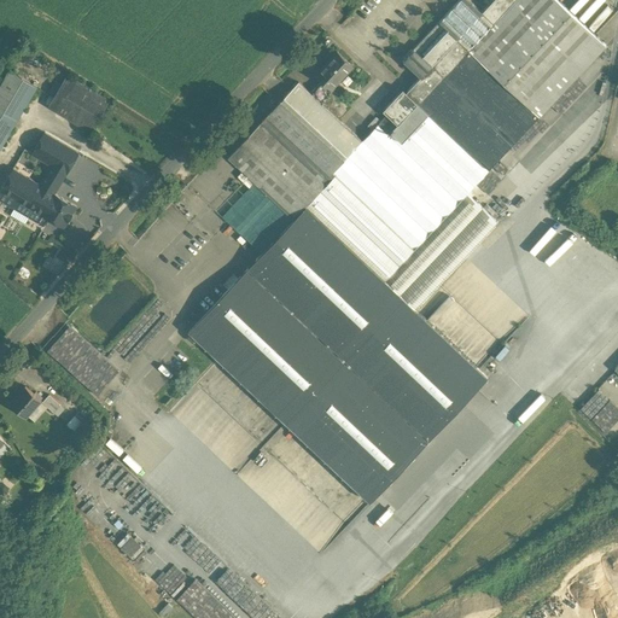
[(482,12),(470,0),(459,0),(439,22),(448,29),(458,38),(468,48),(493,23),(482,12)]
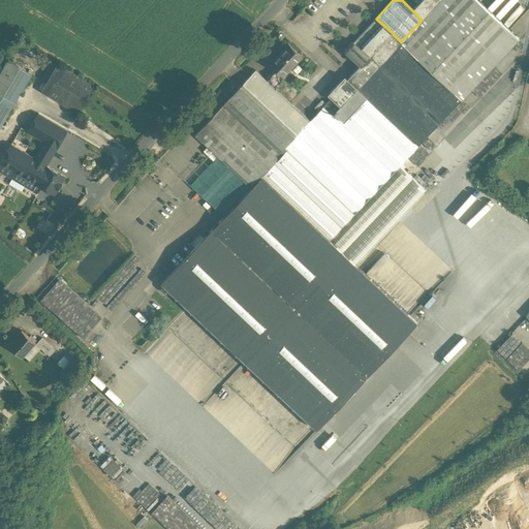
[(477,0),(414,0),(414,1),(417,4),(412,10),(422,20),(401,41),(462,99),(519,38),(477,0)]
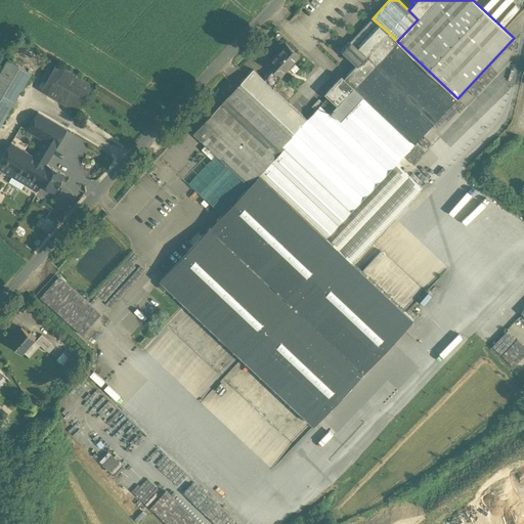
[(373,18),(351,41),(358,47),(380,25),(373,18)]
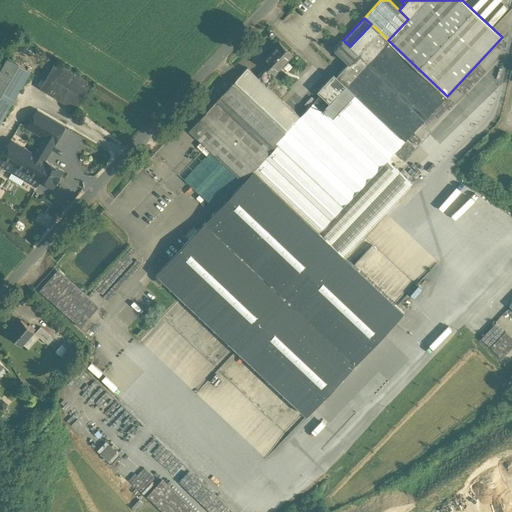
[(371,24),(350,46),(343,40),(334,49),(349,63),(379,31),(371,24)]
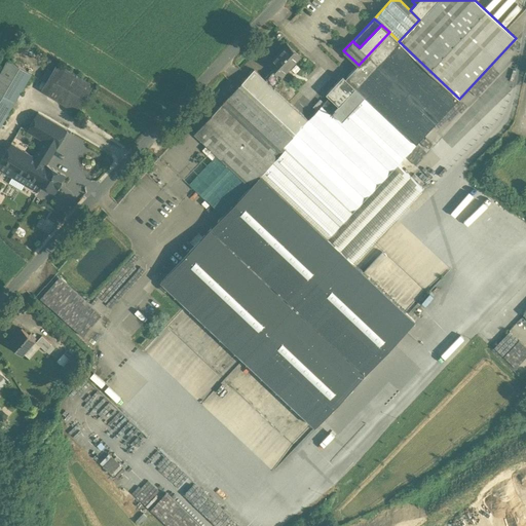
[(359,65),(345,78),(343,76),(327,94),(330,97),(334,100),(339,105),(355,88),(399,41),(389,32),(359,65)]
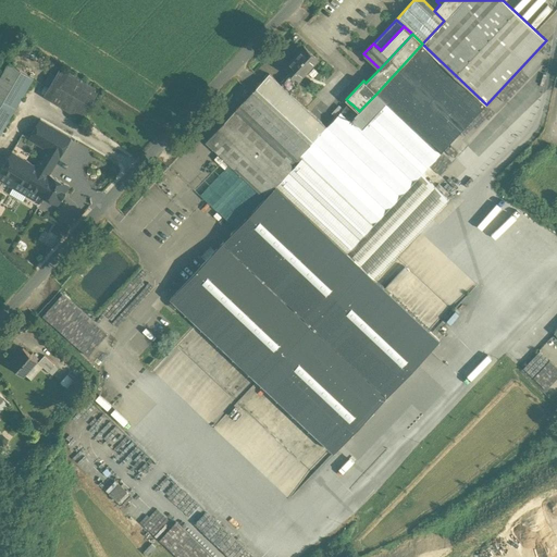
[(422,44),(376,94),(386,102),(387,101),(441,152),(486,104),(422,44)]
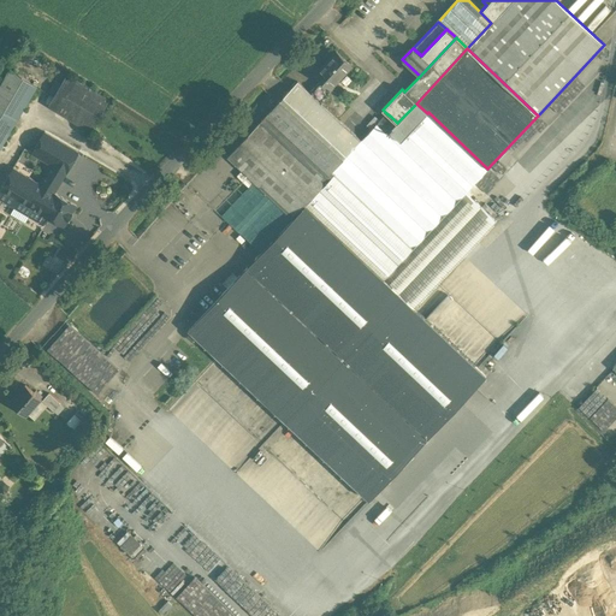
[(336,51),(315,75),(321,81),(330,89),(331,88),(351,65),(336,51)]
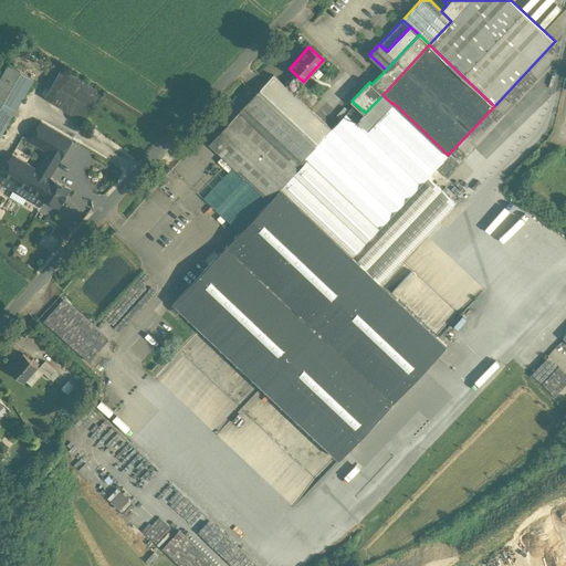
[(9,65),(0,80),(0,136),(34,80),(9,65)]
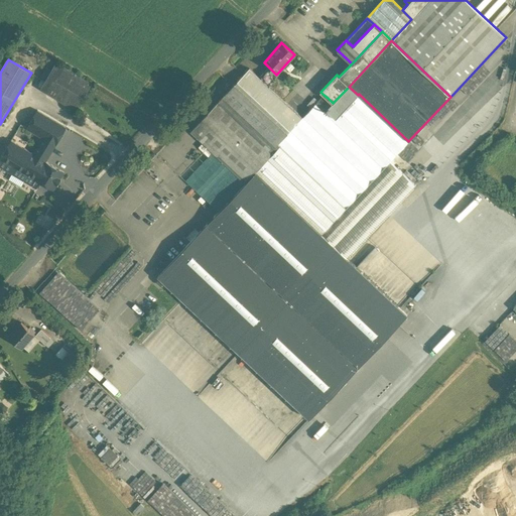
[(92,84),(56,62),(40,89),(76,110),(92,84)]
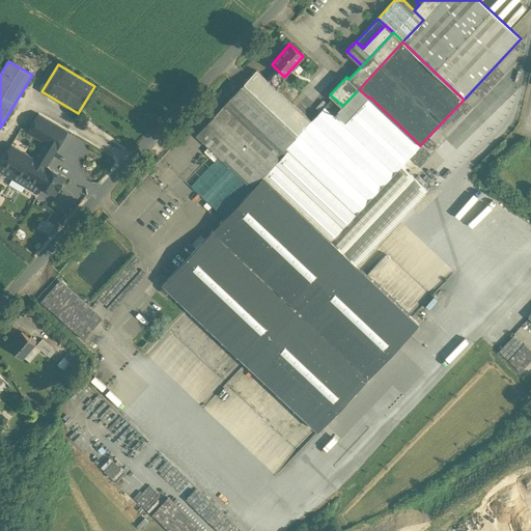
[(302,91),(285,76),(284,77),(277,70),(267,80),(291,103),(302,91)]
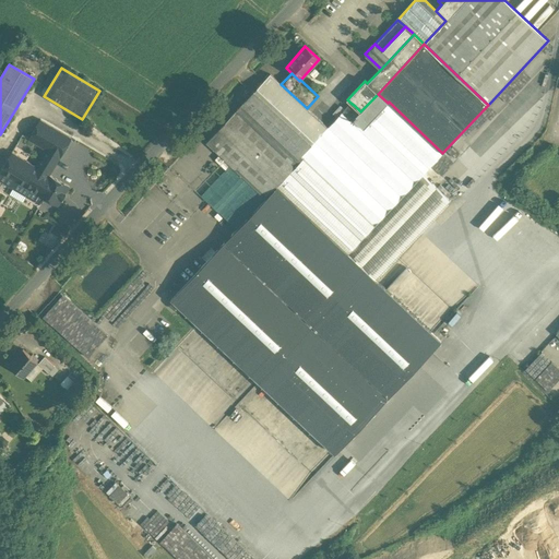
[(281,84),(270,74),(206,142),(236,169),(235,169),(266,199),(277,187),(348,253),(423,175),(442,153),(389,102),(388,103),(378,94),(360,111),(355,106),(351,103),(344,110),(328,128),(307,108),(281,84)]
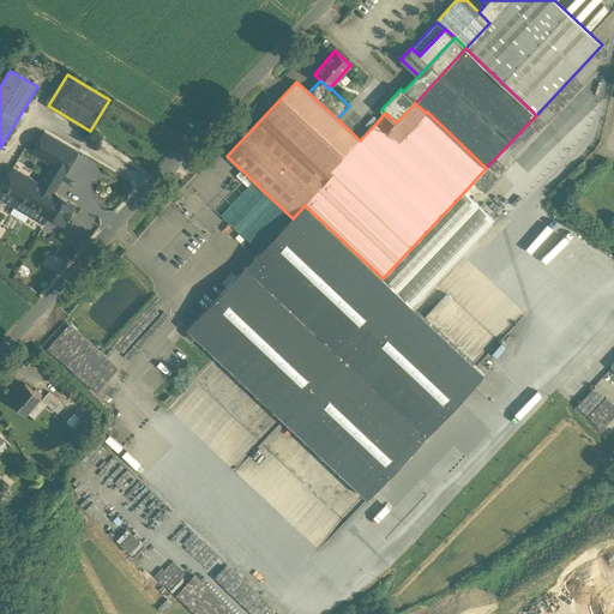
[(78,151),(44,132),(32,152),(48,162),(44,168),(48,169),(40,184),(54,192),(78,151)]
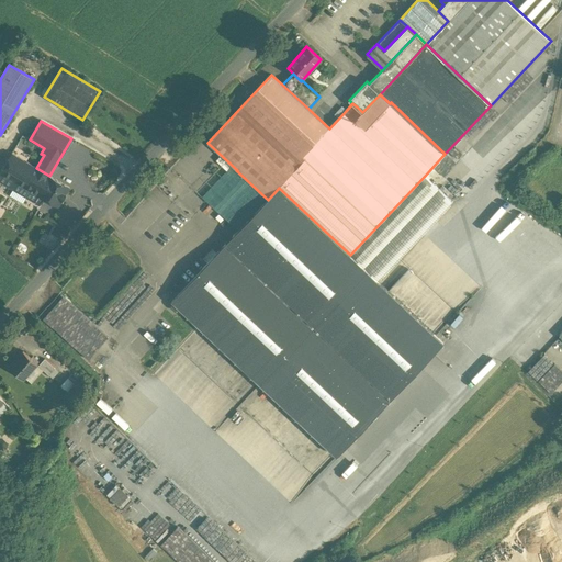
[(36,168),(12,154),(0,175),(0,180),(34,201),(38,194),(49,176),(36,168)]
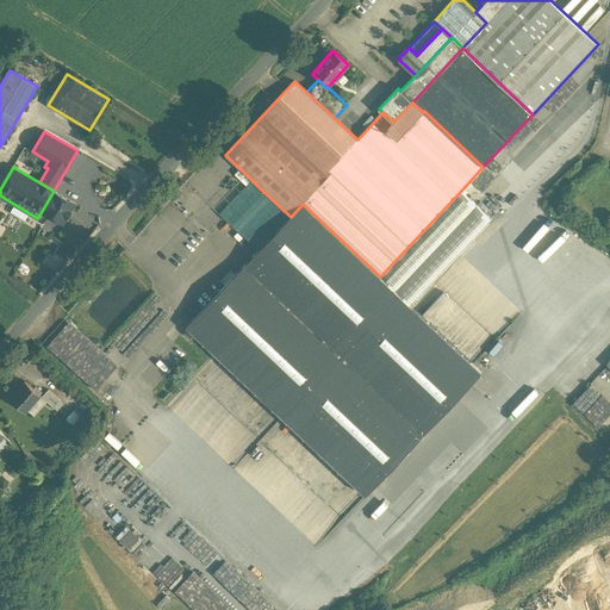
[(75,204),(54,191),(42,211),(63,223),(75,204)]
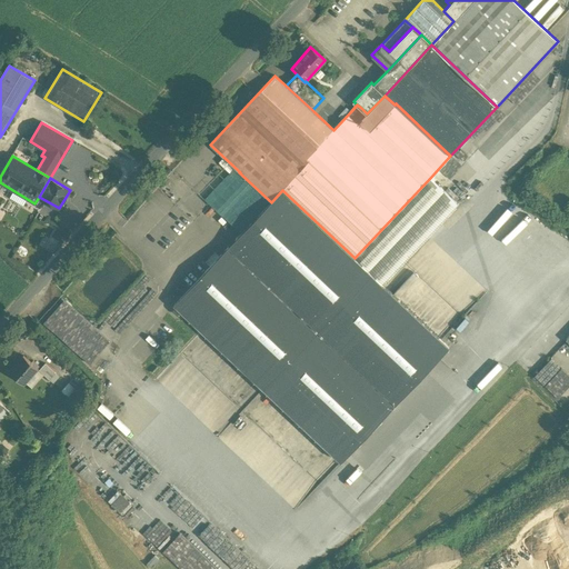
[(430,178),(355,258),(371,275),(382,285),(458,203),(430,178)]
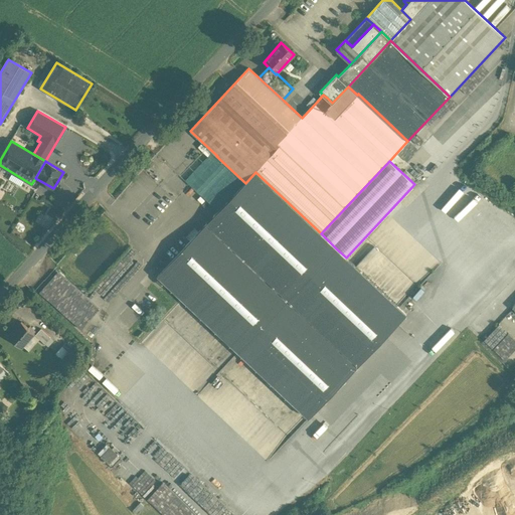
[(245,183),(157,276),(158,277),(156,279),(156,281),(160,286),(163,285),(165,283),(238,352),(336,248),(321,233),(255,172),(245,183)]
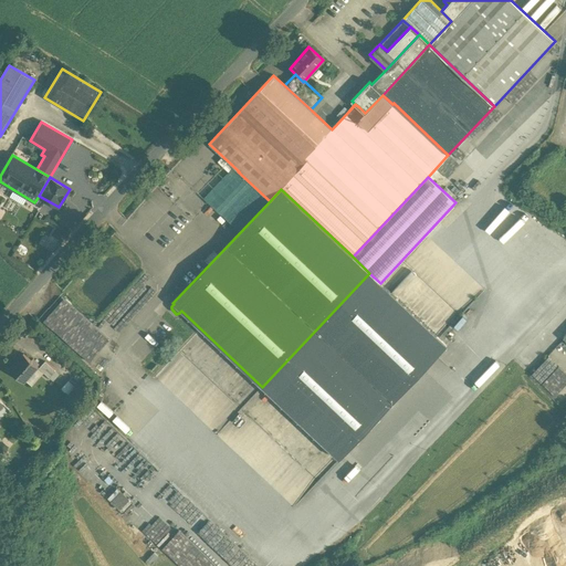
[(369,273),(262,387),(339,460),(447,346),(380,283),(369,273)]
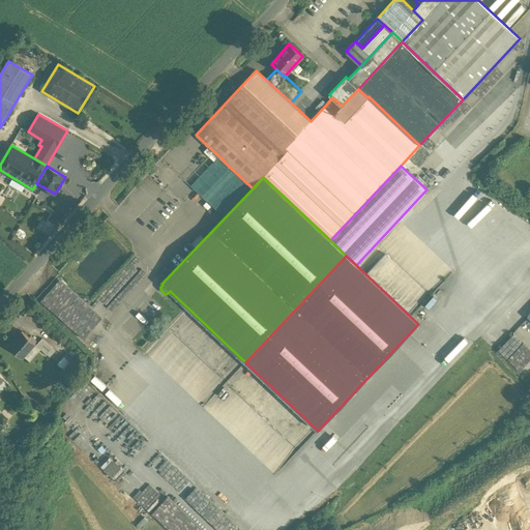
[(22,330),(15,339),(15,340),(9,346),(8,345),(8,346),(22,357),(35,343),(22,330)]
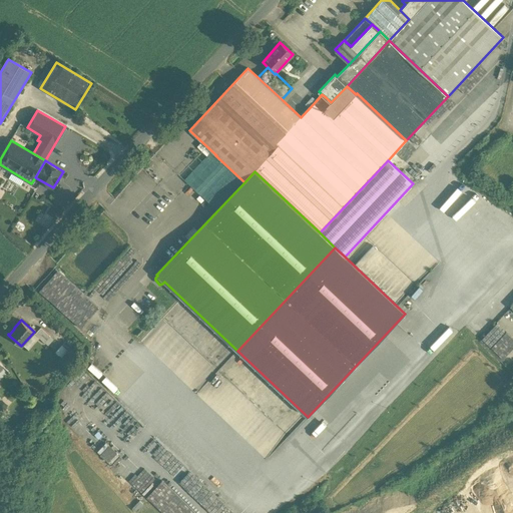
[(50,336),(41,327),(35,334),(44,342),(50,336)]
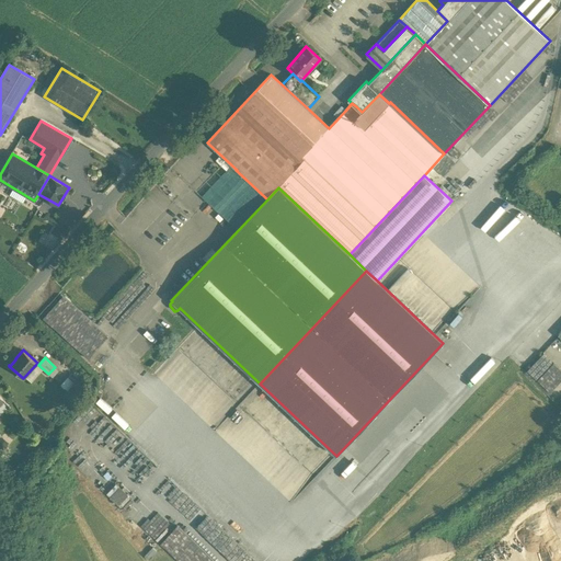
[(157,552),(152,548),(145,557),(149,560),(157,552)]
